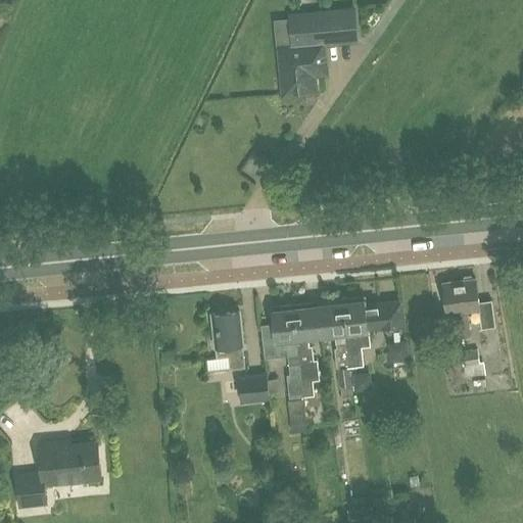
[(289,16),(293,55),(279,57),(283,95),(315,92),(312,66),(325,64),(322,42),(355,39),(352,9),(289,16)]
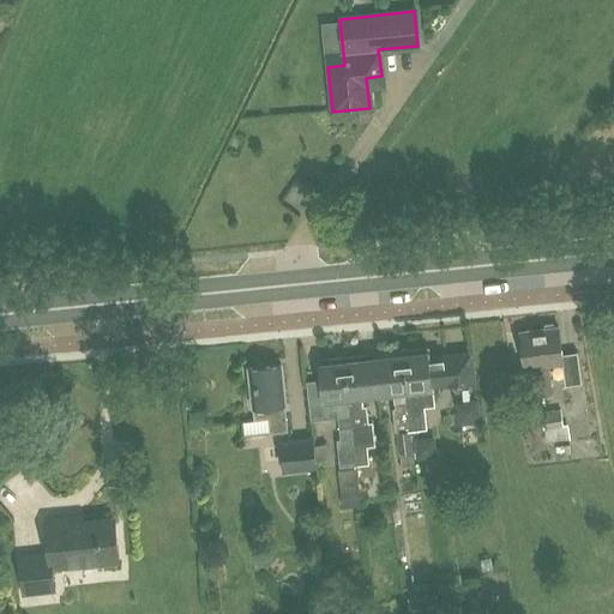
[(521,331),(525,368),(534,367),(539,393),(552,392),(547,366),(564,363),(559,326),(555,326),(553,323),(545,324),(543,327),(521,331)]
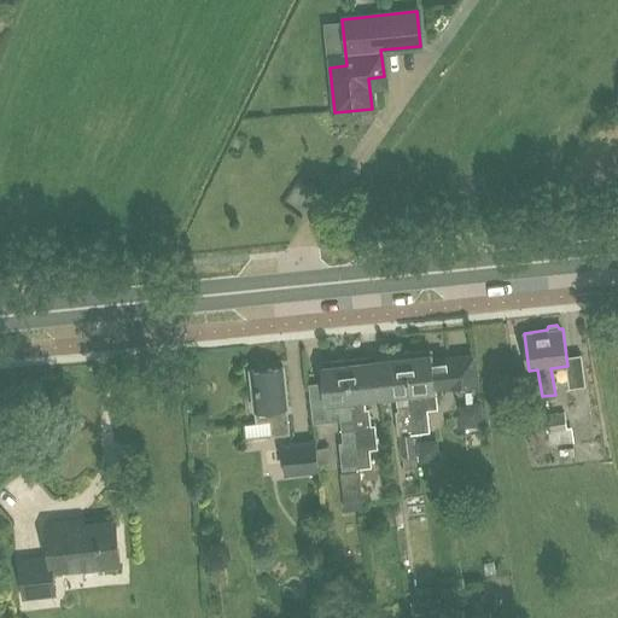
[(404,353),(406,357),(409,390),(414,432),(430,430),(427,408),(438,407),(436,389),(453,386),(477,383),(474,357),(432,363),(431,355),(421,355),(421,350),(404,353)]
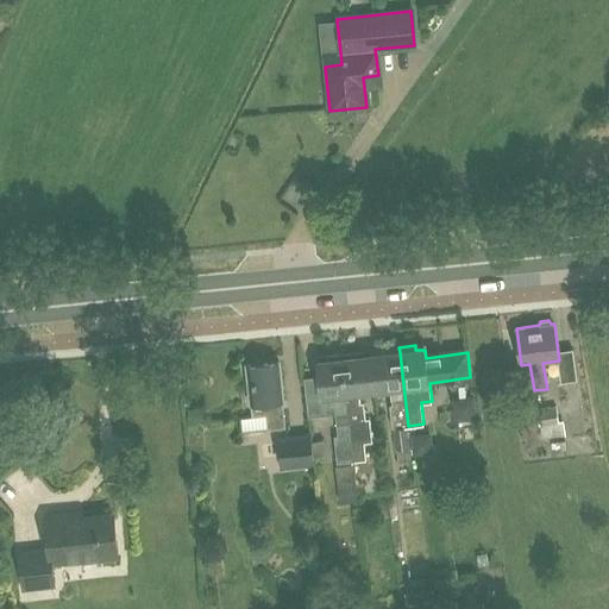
[(408,429),(408,426),(403,384),(400,352),(399,347),(383,350),(383,355),(371,356),(375,388),(375,389),(390,387),(393,407),(390,407),(393,427),(397,464),(410,463),(408,431),(408,429)]
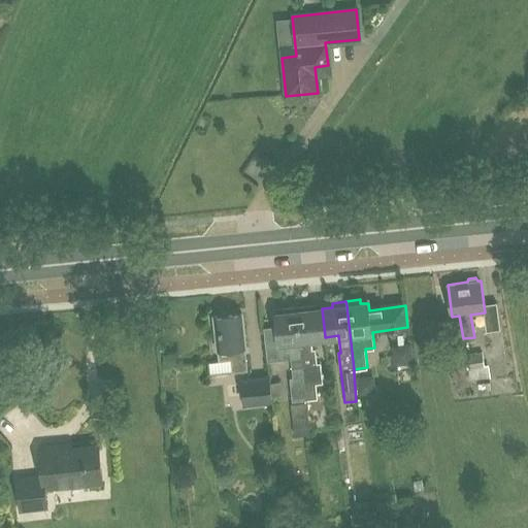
[(315,350),(311,350),(310,338),(325,337),(325,336),(322,308),(311,309),(310,305),(297,307),(297,311),(307,399),(317,398),(316,384),(323,383),(320,363),(317,363),(315,350)]
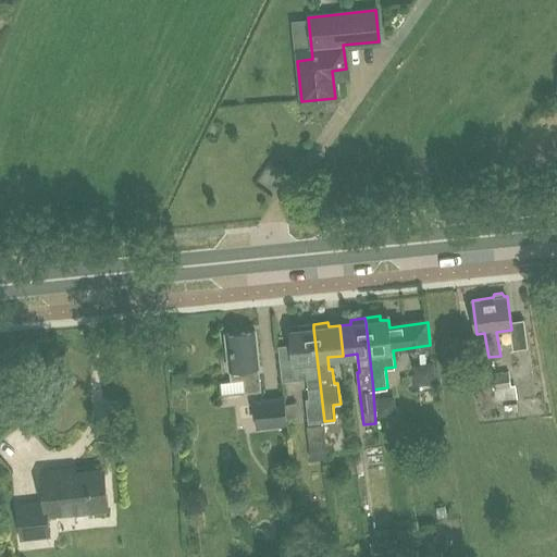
[(291,344),(279,345),(283,381),(307,379),(309,397),(306,397),(308,422),(324,421),(313,329),(313,324),(298,325),(298,330),(289,331),(291,344)]
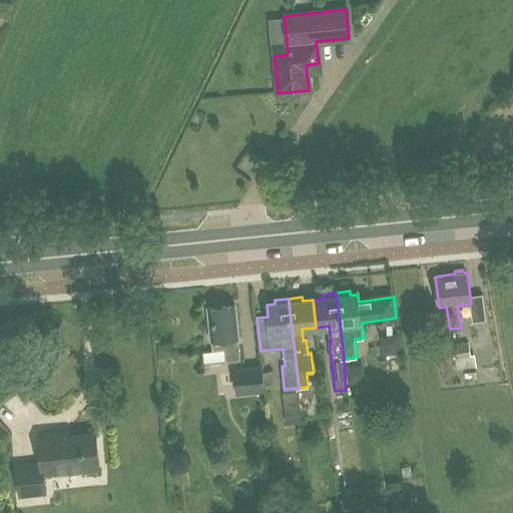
[(207,308),(211,339),(213,351),(224,349),(226,361),(240,360),(237,337),(238,336),(234,305),(221,306),(220,305),(212,305),(211,308),(207,308)]
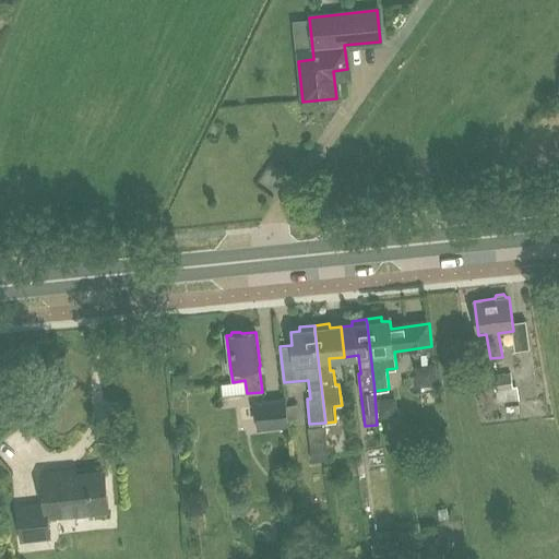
[(436,364),(413,366),(416,385),(438,383),(436,364)]
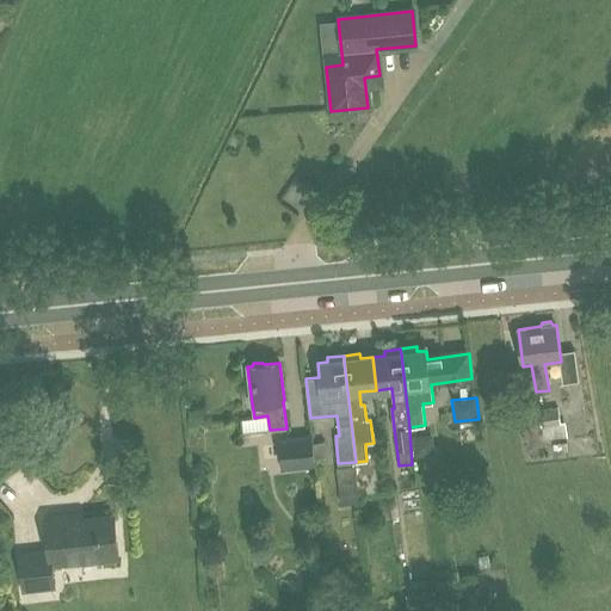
[(557,409),(539,412),(544,440),(567,437),(565,423),(560,424),(557,409)]
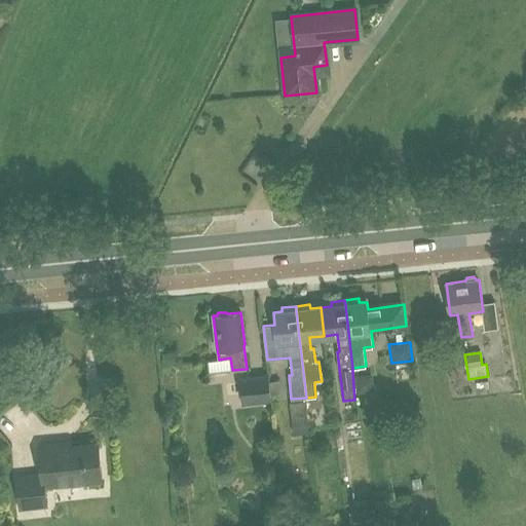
[(268,374),(239,378),(242,405),(271,401),(268,374)]
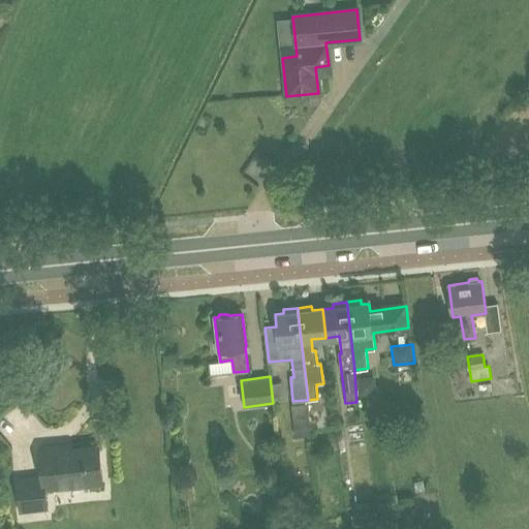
[(42,476),(18,478),(22,510),(47,507),(44,489),(102,483),(98,445),(59,450),(58,445),(39,447),(42,476)]
